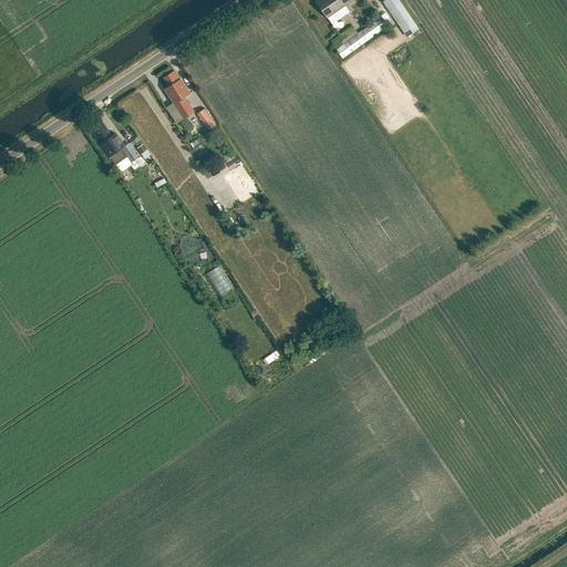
[(327,18),(351,0),(320,0),(316,2),(327,18)]
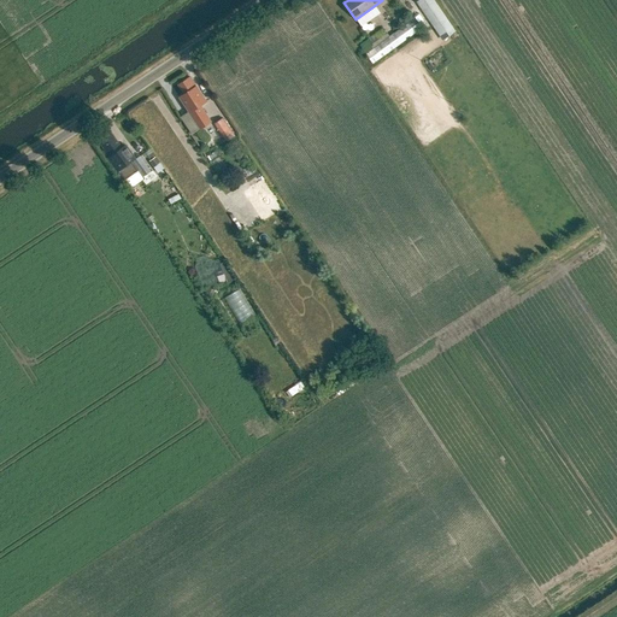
[(442,40),(456,30),(434,0),(417,0),(416,1),(442,40)]
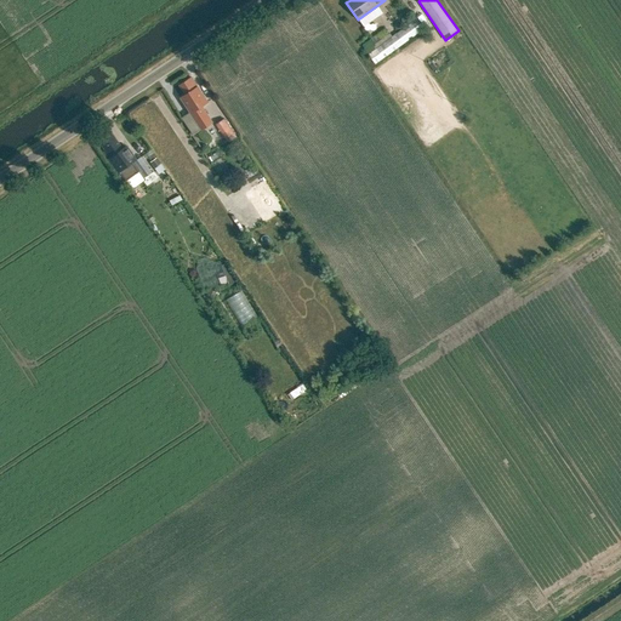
[(375,64),(383,58),(423,29),(416,20),(368,55),(375,64)]
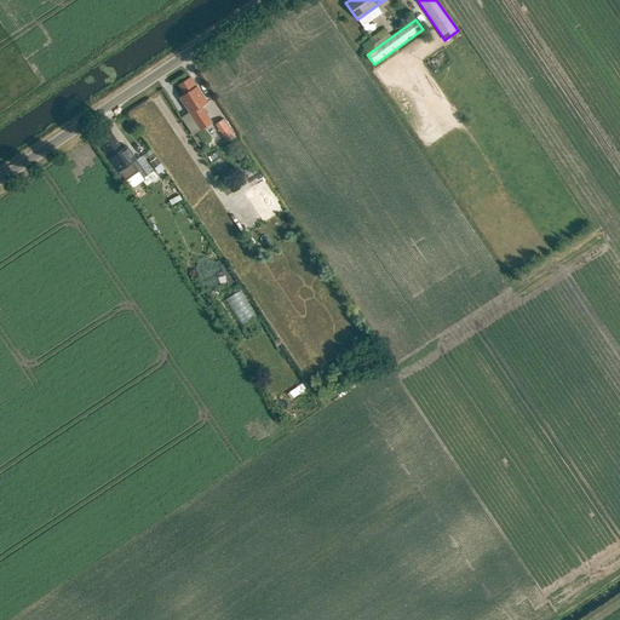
[(201,130),(212,122),(201,107),(207,102),(190,78),(179,86),(185,95),(181,98),(201,130)]
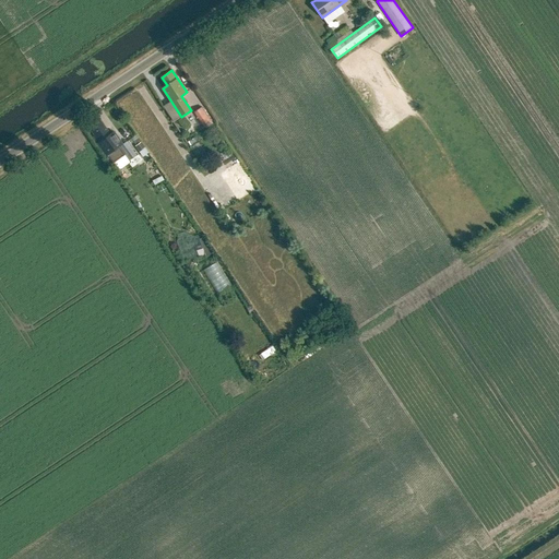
[(203,106),(195,111),(202,120),(206,128),(214,122),(209,115),(203,106)]
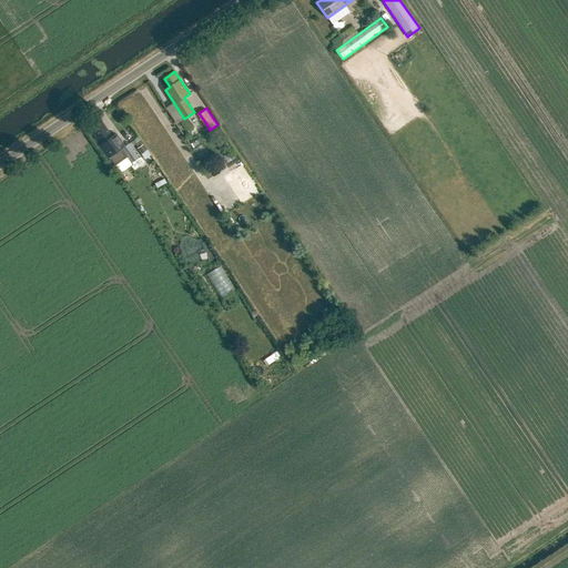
[(125,145),(117,134),(112,137),(101,122),(91,130),(97,138),(95,139),(100,145),(104,142),(105,144),(101,148),(109,158),(114,164),(125,155),(121,149),(125,145)]
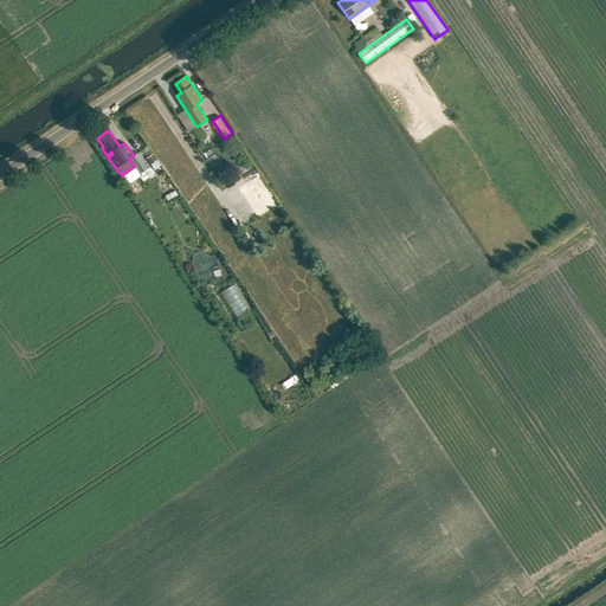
[(134,155),(129,159),(141,174),(148,168),(137,153),(134,155)]
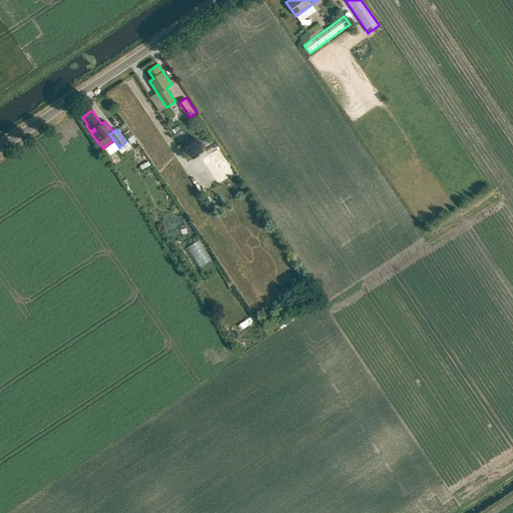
[(129,130),(124,134),(127,139),(132,135),(129,130)]
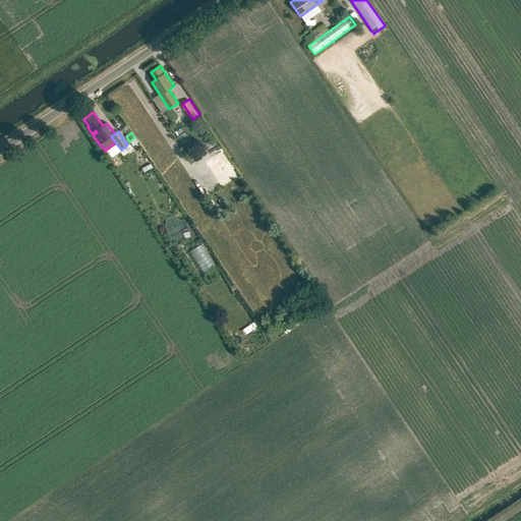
[(115,142),(105,151),(110,159),(121,151),(115,142)]
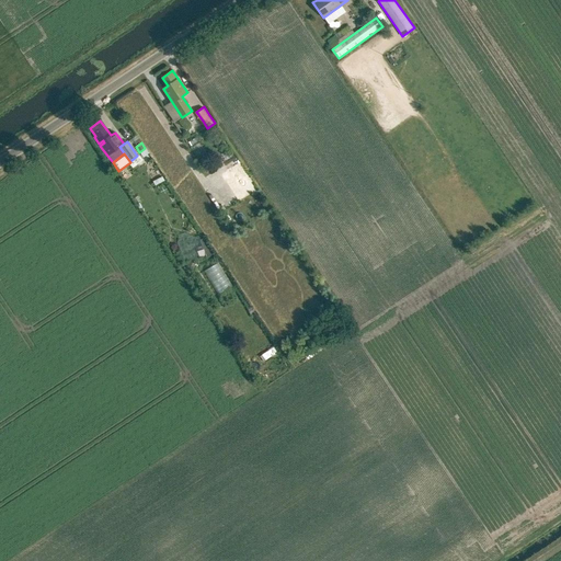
[(217,261),(203,268),(215,294),(229,286),(217,261)]
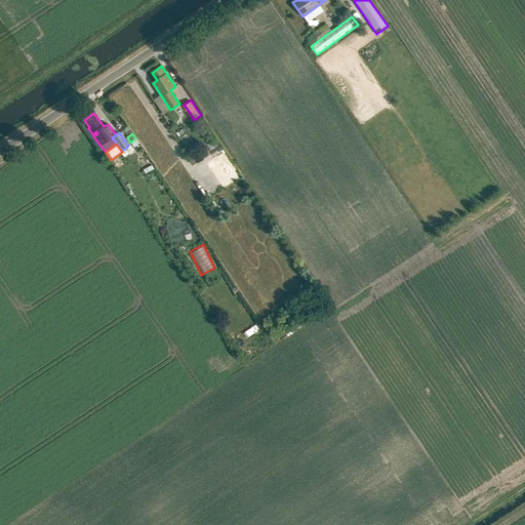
[(254,323),(240,331),(244,337),(257,329),(254,323)]
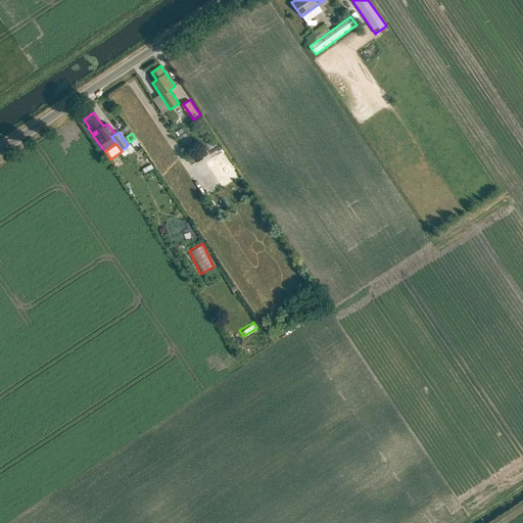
All buildings are outlined.
